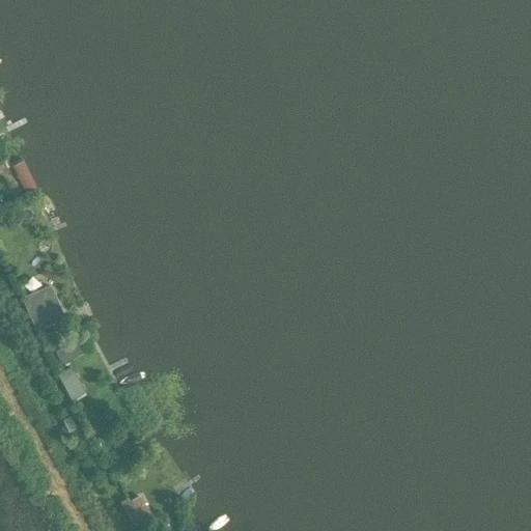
[(27,194),(20,179),(9,185),(12,192),(5,195),(9,203),(27,194)]
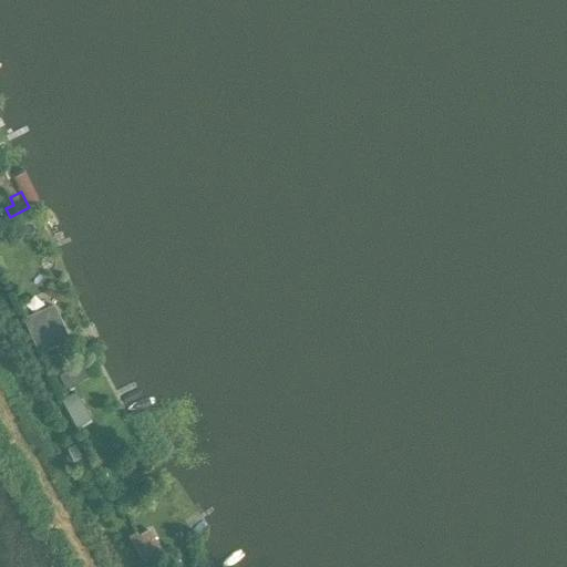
[(23,320),(39,354),(70,340),(54,307),(23,320)]
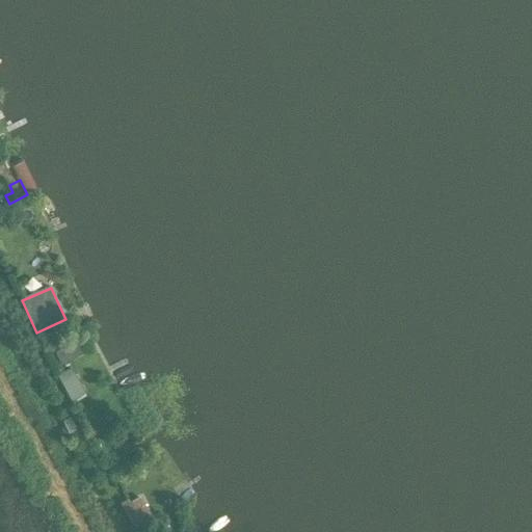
[(44,338),(48,347),(57,343),(53,334),(44,338)]
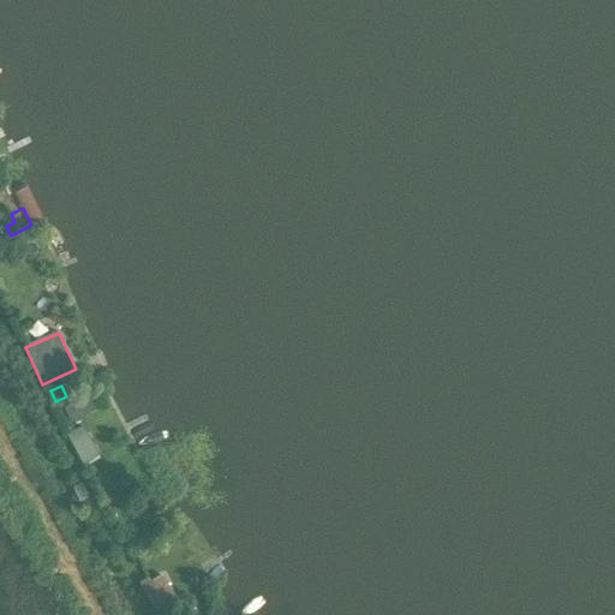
[(70,423),(95,410),(89,396),(64,410),(70,423)]
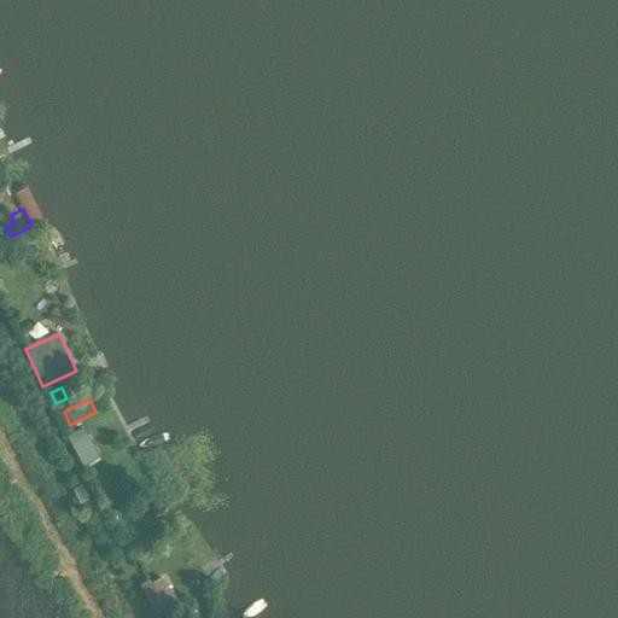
[(82,429),(65,438),(83,471),(100,461),(82,429)]
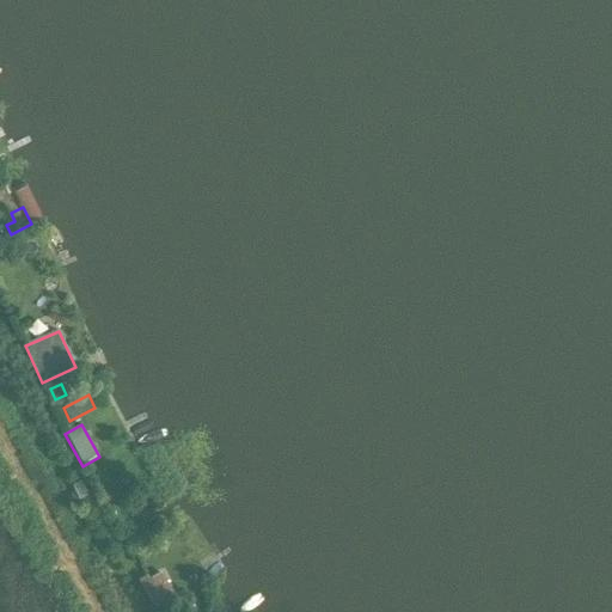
[(151,574),(140,580),(148,594),(150,594),(155,606),(175,597),(161,573),(152,577),(151,574)]
